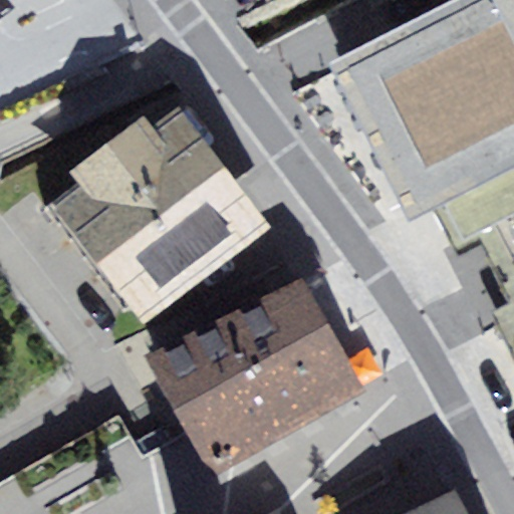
[(111,0),(0,0),(0,109),(142,40),(111,0)]
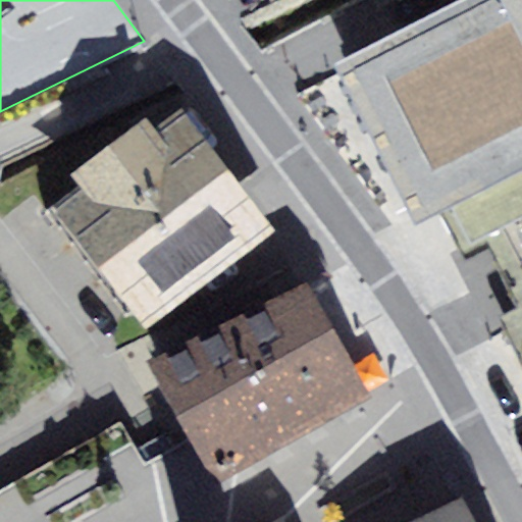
[(521,0),(457,0),(336,64),(415,223),(440,211),(521,370),(521,0)]
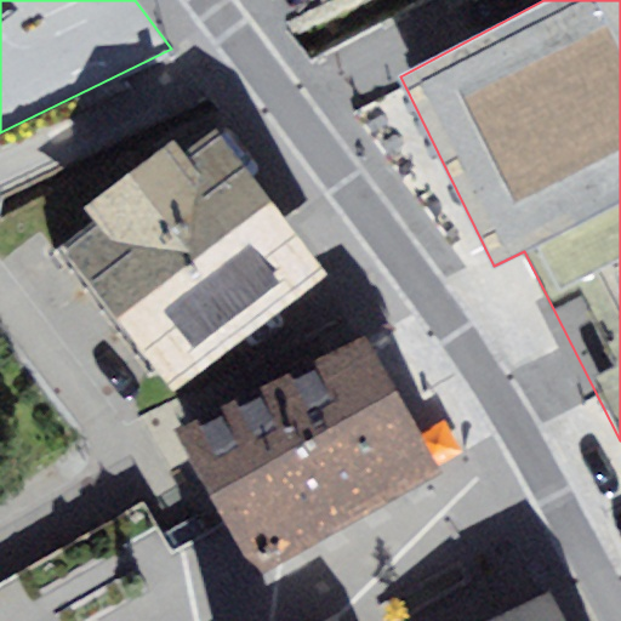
[(57,250),(174,396),(331,272),(216,127),(186,152),(175,138),(86,208),(96,220),(57,250)]
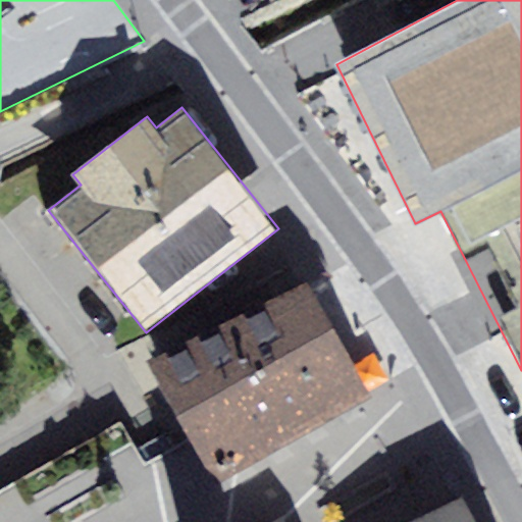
[(295,439),(372,397),(306,277),(228,320),(295,439)]
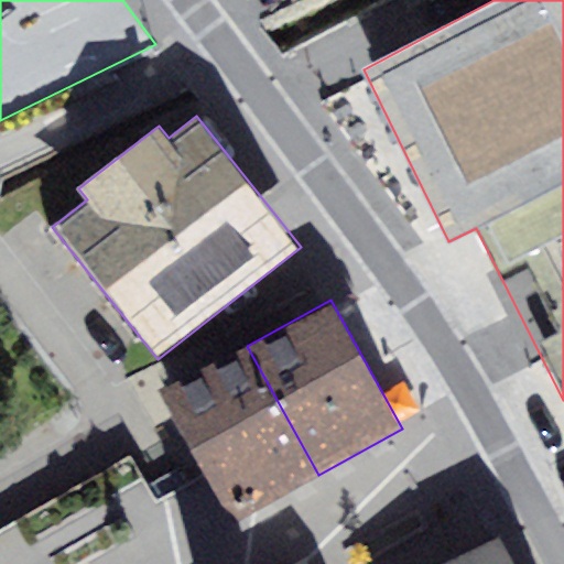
[(234,521),(318,475),(247,346),(162,392),(234,521)]
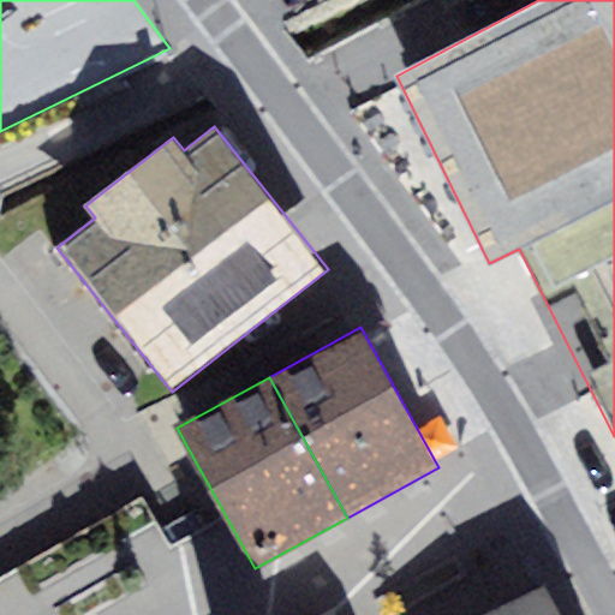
[(482,614),(562,614),(545,583),(482,614)]
